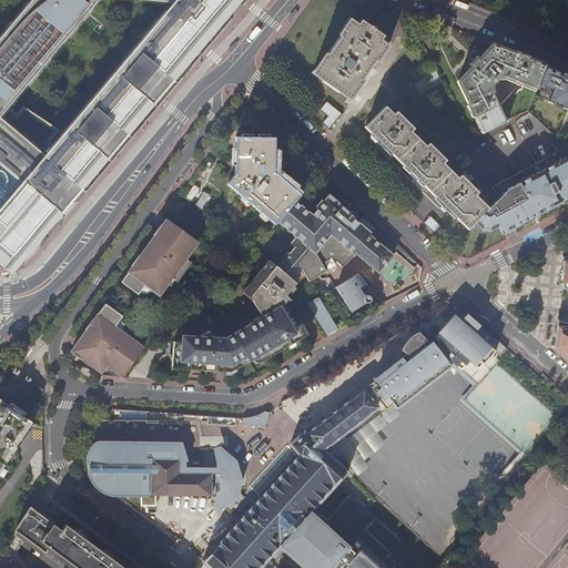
[(73,184),(75,181),(74,180),(99,151),(100,152),(122,127),(121,125),(145,98),(146,99),(168,72),(166,71),(215,14),(219,17),(230,4),(232,0),(175,0),(54,143),(50,140),(59,130),(54,128),(47,120),(42,112),(37,105),(28,99),(18,111),(9,104),(97,0),(31,0),(0,37),(0,235),(6,225),(0,220),(0,214),(3,211),(6,211),(7,211),(8,210),(9,209),(9,208),(9,205),(10,205),(11,205),(12,205),(13,203),(13,202),(13,200),(27,183),(54,206),(73,184)]
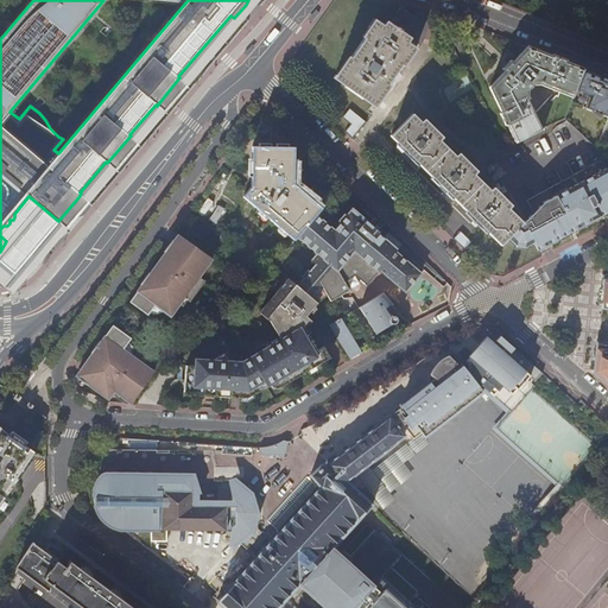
[(422,20),(405,8),(390,31),(377,21),(372,29),(373,30),(340,76),(350,83),(348,88),(363,100),(367,95),(377,103),(410,57),(413,58),(418,51),(405,43),(422,20)]
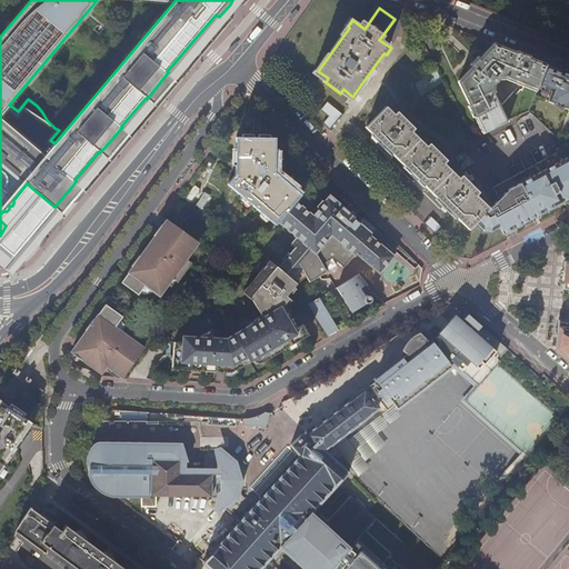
[(458,82),(482,135),(508,122),(492,92),(491,83),(498,79),(536,91),(546,66),(492,45),(479,59),(477,58),(473,61),(470,65),(471,67),(458,82)]
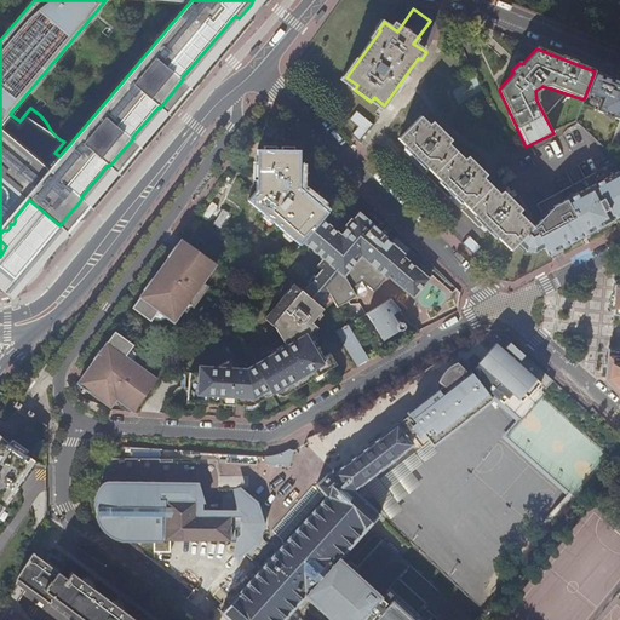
[(619,81),(595,72),(584,99),(574,122),(585,132),(597,103),(593,102),(596,97),(615,104),(616,103),(619,104),(619,102),(619,81)]
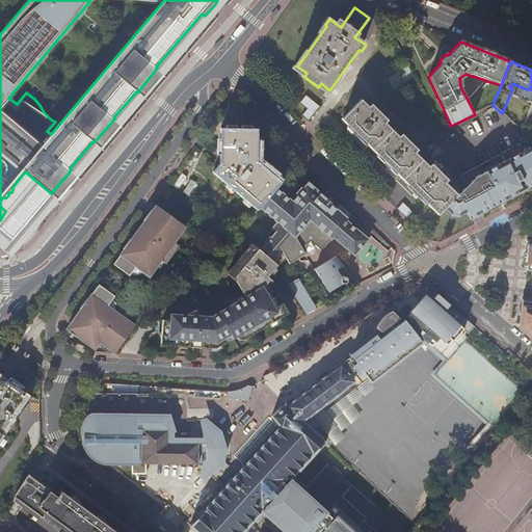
[(516,127),(521,131),(531,103),(531,96),(524,94),(513,118),(519,121),(516,127)]
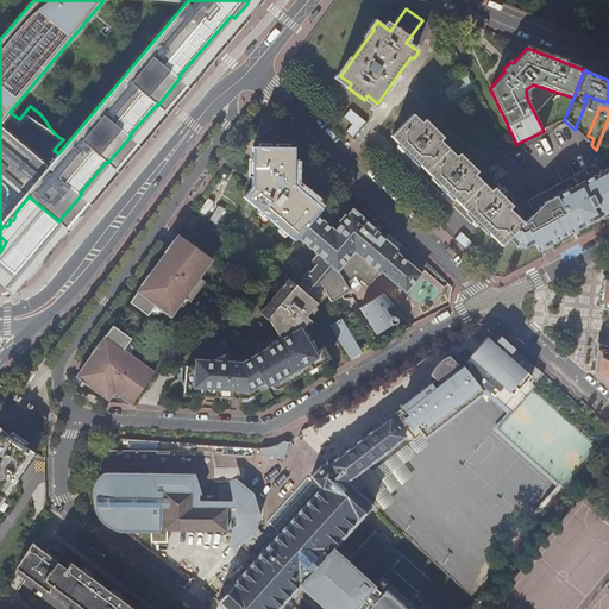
[(547,245),(608,212),(608,174),(608,171),(545,205),(529,220),(525,224),(414,114),(394,136),(503,245),(510,238),(518,245),(526,248),(534,243),(538,250),(547,245)]
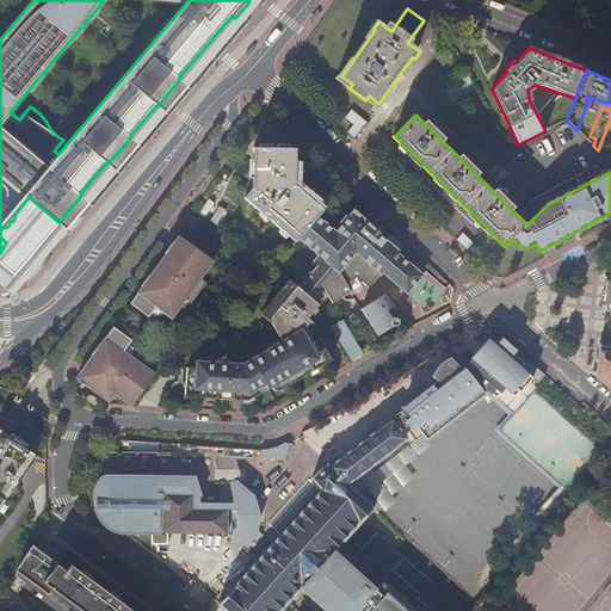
[(316,216),(320,211),(292,187),(292,178),(292,148),(251,150),(252,191),(244,199),(292,244),(297,238),(316,216)]
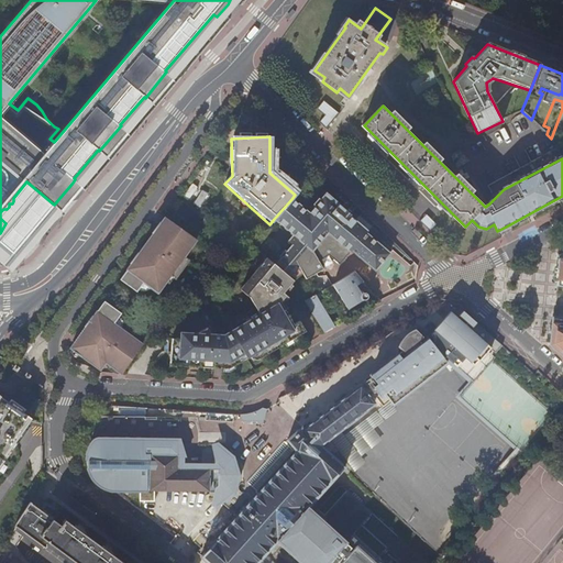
[(452,157),(460,169),(470,163),(460,152),(452,157)]
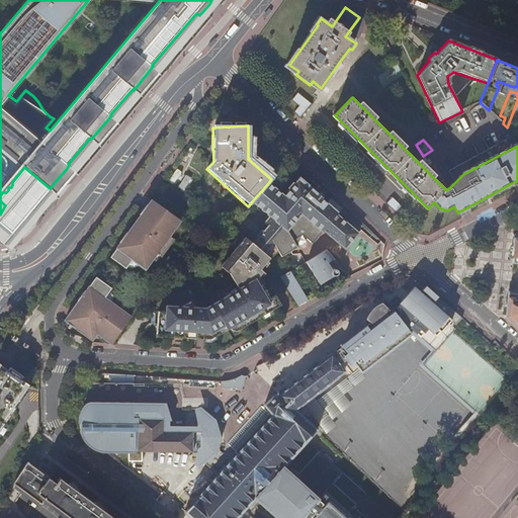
[(283,196),(268,183),(252,201),(270,217),(265,223),(269,226),(253,244),(246,237),(242,242),(243,244),(239,245),(222,266),(229,273),(239,290),(251,294),(263,286),(258,278),(263,272),(260,270),(270,258),(269,257),(279,251),(281,256),(297,246),(293,240),(303,234),(314,242),(324,230),(346,248),(359,232),(337,213),(338,211),(322,198),(323,196),(312,187),(311,184),(309,184),(299,177),(283,196)]
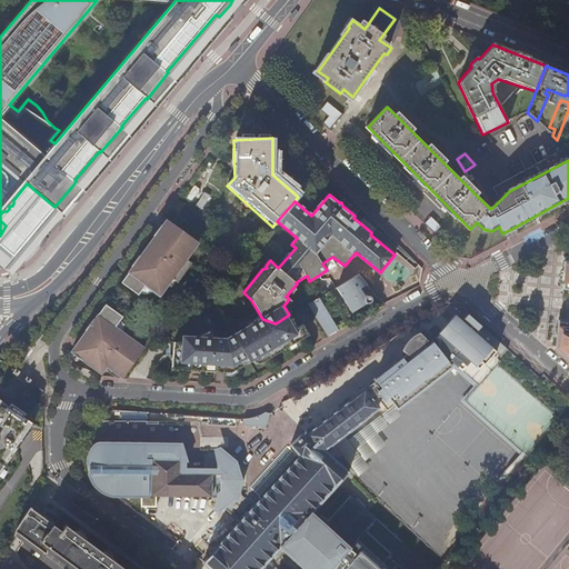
[(195,238),(167,218),(121,280),(138,292),(145,283),(159,295),(171,277),(176,279),(189,261),(185,258),(182,257),(195,238)]
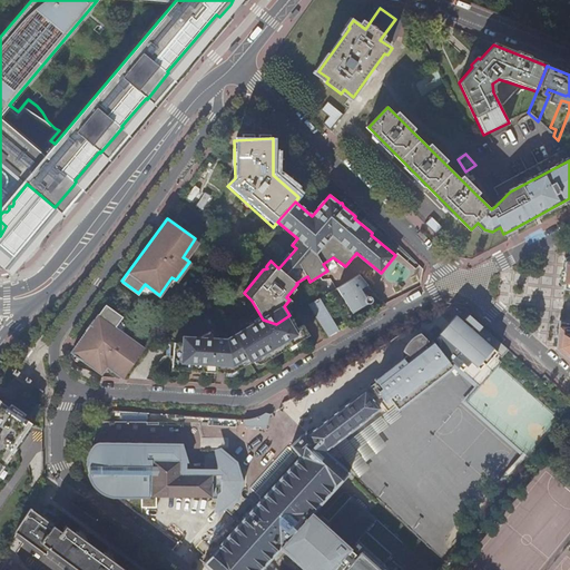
[(183,257),(185,258),(198,241),(195,238),(183,257)]
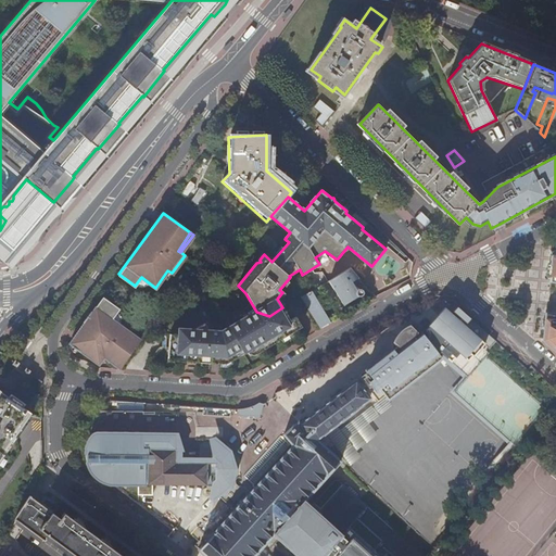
[(353,281),(358,277),(351,268),(330,280),(336,290),(344,305),(358,297),(361,297),(362,297),(364,294),(364,292),(363,291),(362,290),(359,290),(358,287),(357,288),(356,286),(355,287),(353,281)]
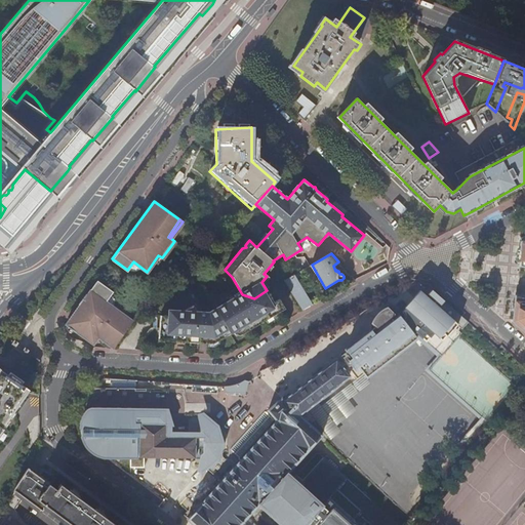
[(301,270),(308,279),(317,274),(312,265),(301,270)]
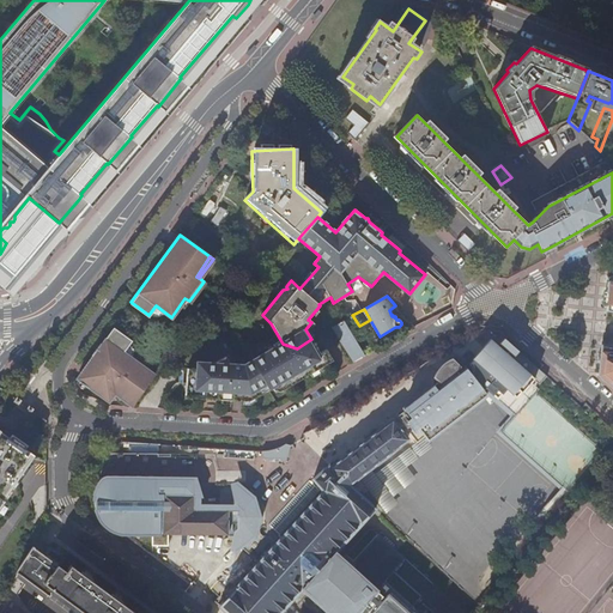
[(349,333),(359,326),(352,315),(343,322),(349,333)]
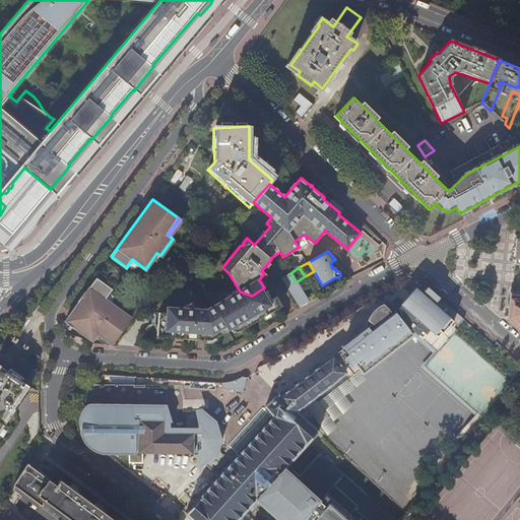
[(300,307),(308,302),(296,282),(290,273),(282,277),(300,307)]
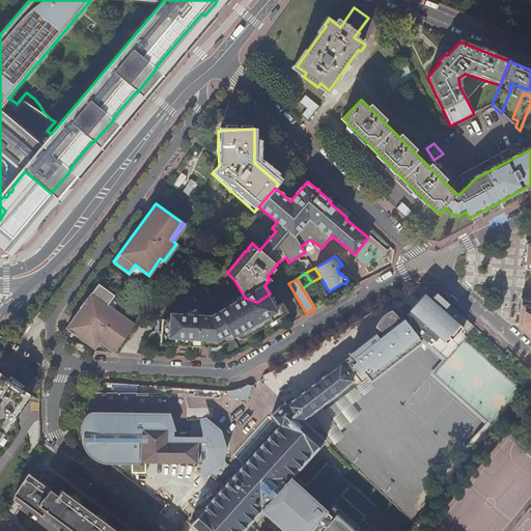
[(107,303),(113,296),(114,294),(99,282),(93,289),(67,327),(95,347),(101,340),(116,351),(136,324),(107,303)]
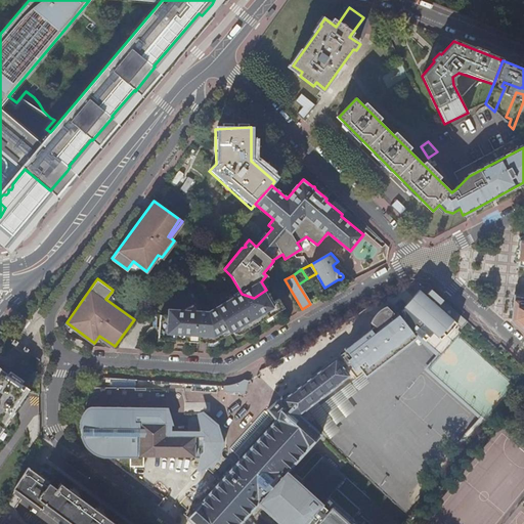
[(404,306),(409,311),(402,318),(413,334),(416,333),(421,338),(426,333),(430,337),(434,333),(438,338),(454,319),(440,306),(445,300),(433,289),(428,295),(421,289),(404,306)]
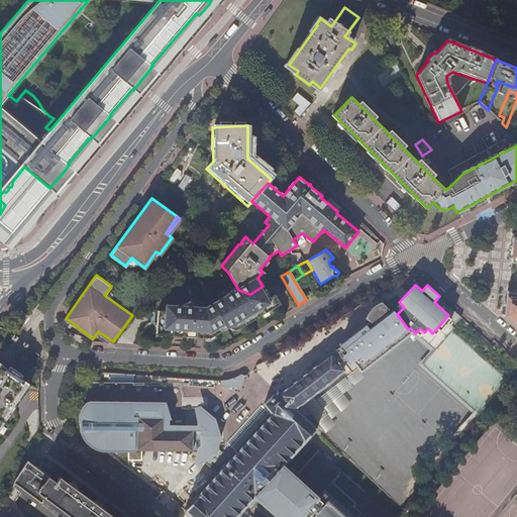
[(158,310),(156,334),(194,337),(194,335),(203,336),(203,338),(209,339),(235,324),(238,329),(281,304),(275,295),(270,298),(263,286),(250,294),(238,290),(206,308),(194,307),(190,301),(181,306),(166,305),(166,311),(158,310)]
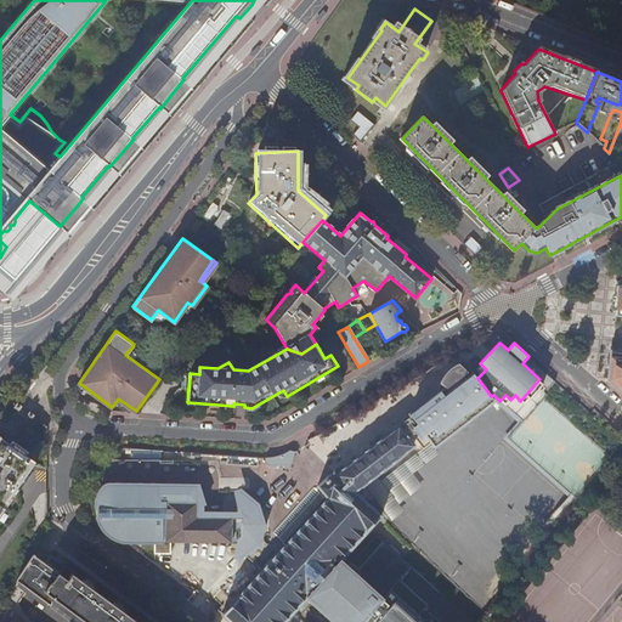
[(621,354),(612,354),(610,383),(618,389),(621,393),(621,354)]
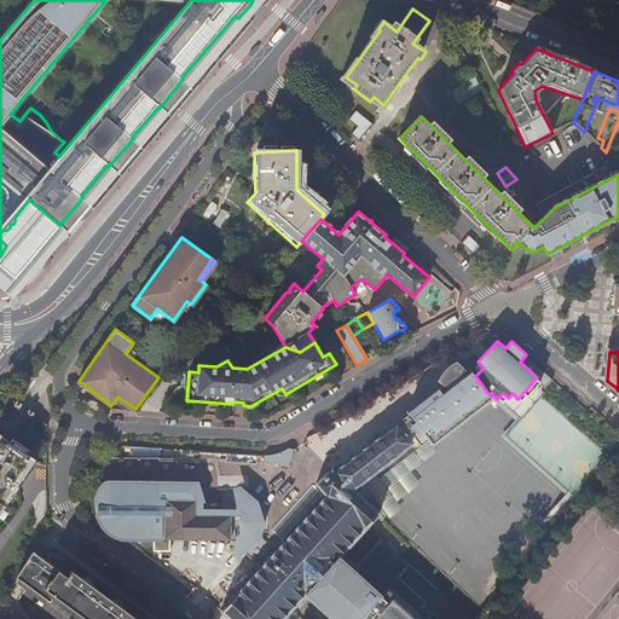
[(408,429),(412,426),(418,435),(423,432),(433,444),(492,399),(489,394),(475,376),(463,362),(457,363),(453,365),(447,369),(443,375),(439,381),(437,387),(438,388),(408,411),(410,414),(404,415),(401,416),(400,418),(401,422),(408,429)]
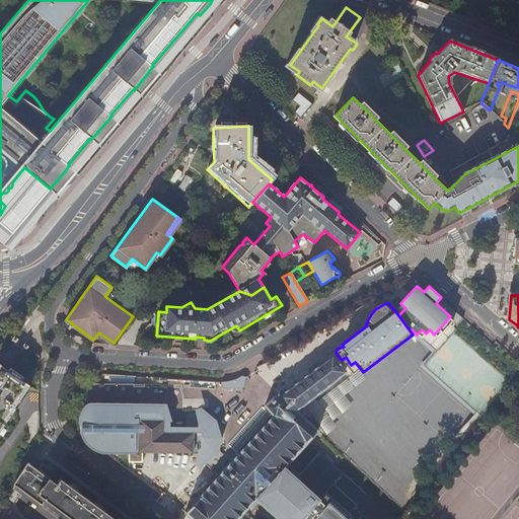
[(186,512),(193,518),(236,518),(255,499),(284,466),(289,461),(305,444),(306,444),(307,443),(306,442),(316,431),(317,432),(317,431),(318,431),(317,430),(318,429),(316,428),(316,429),(296,411),(335,380),(335,379),(346,371),(332,355),(280,394),(279,393),(265,405),(273,416),(273,417),(238,454),(200,497),(199,496),(198,497),(199,498),(187,511),(187,510),(186,512)]
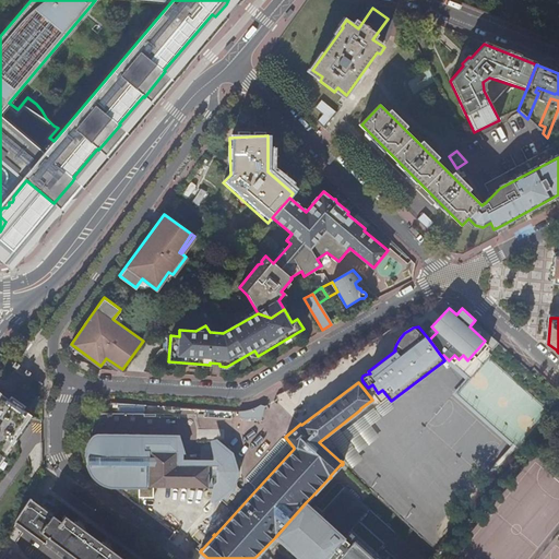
[(10,394),(0,388),(0,461),(15,440),(36,413),(10,394)]
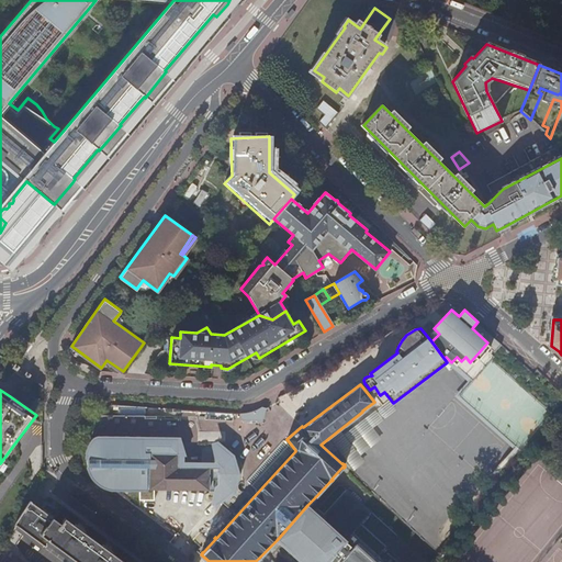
[(249,412),(245,416),(245,418),(259,420),(262,407),(257,409),(253,412),(249,412)]
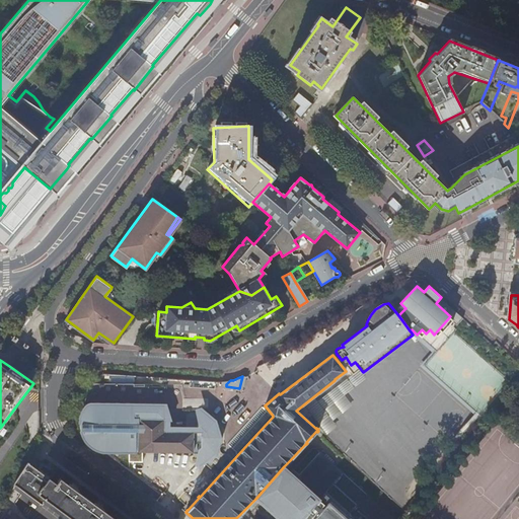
[(104,403),(104,444),(129,444),(130,425),(133,425),(133,415),(130,415),(130,403),(104,403)]
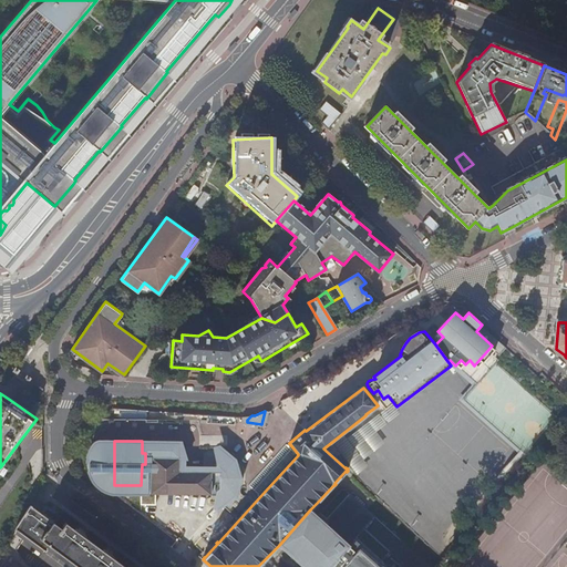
[(248,485),(260,496),(298,455),(286,444),(248,485)]
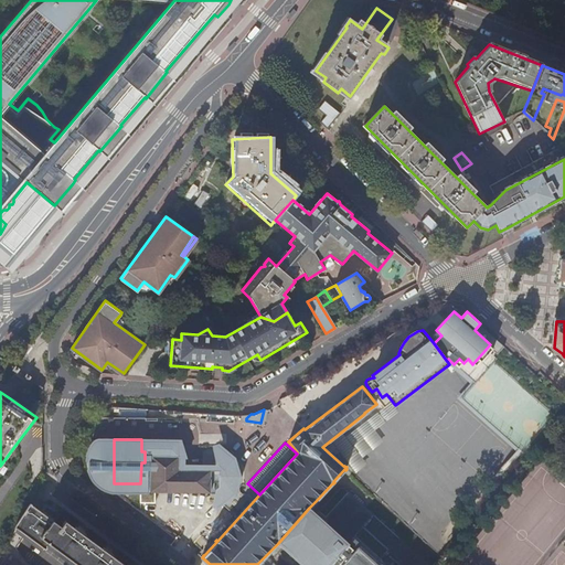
[(220,450),(220,459),(222,459),(227,462),(233,468),(235,475),(235,479),(234,483),(231,489),(228,491),(224,493),(219,494),(219,501),(225,498),(232,492),(235,486),(237,477),(236,467),(233,460),(225,452),(220,450)]
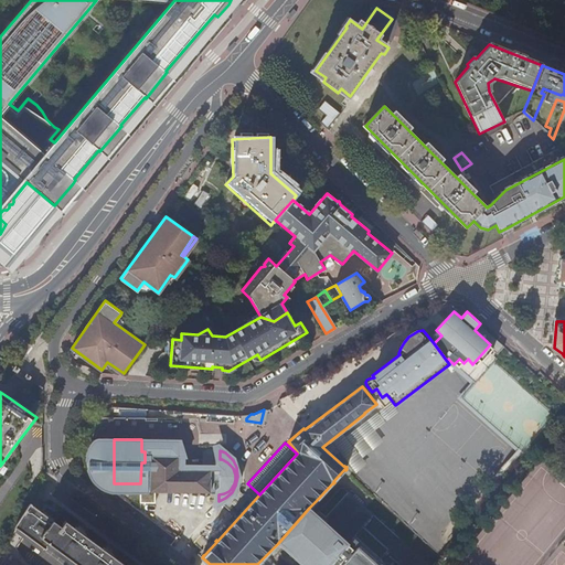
[(151,455),(151,491),(210,492),(210,470),(179,469),(179,456),(151,455)]
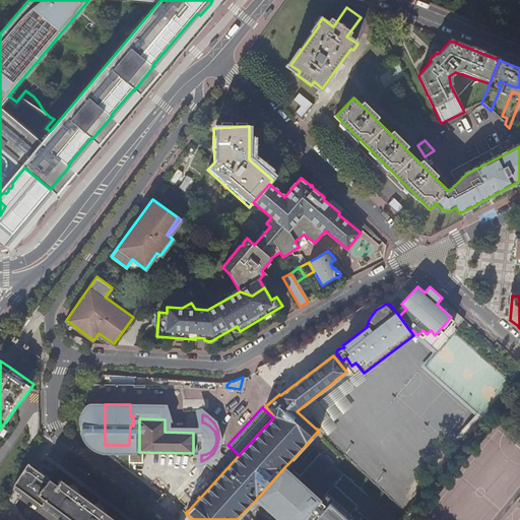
[(204,423),(202,423),(201,455),(206,454),(210,452),(212,450),(215,445),(216,441),(216,437),(214,431),(209,426),(204,423)]
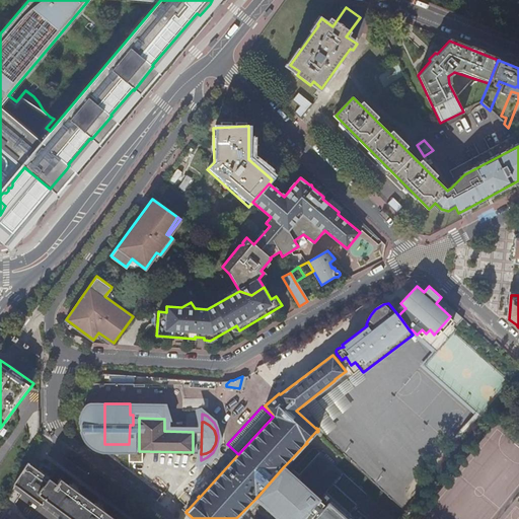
[(28,463),(26,461),(12,483),(13,484),(6,497),(6,498),(0,505),(0,518),(3,518),(22,493),(41,505),(45,500),(71,518),(115,518),(103,511),(104,510),(102,509),(103,506),(98,503),(97,504),(95,503),(94,504),(78,492),(79,491),(76,490),(78,488),(73,484),(71,486),(69,484),(69,485),(60,478),(56,484),(49,477),(49,476),(47,474),(48,472),(43,469),(42,471),(39,469),(39,470),(28,463)]
